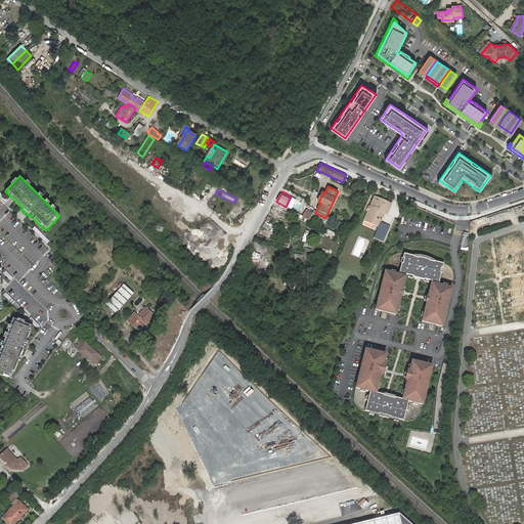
[(391,203),(375,195),(369,206),(370,207),(368,210),(364,219),(379,225),(374,236),(383,241),(390,225),(380,221),(384,212),(387,213),(391,203)]
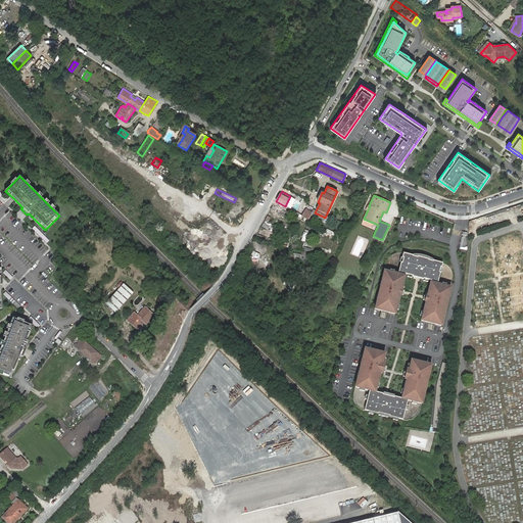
[(280,215),(285,206),(276,201),(271,209),(280,215)]
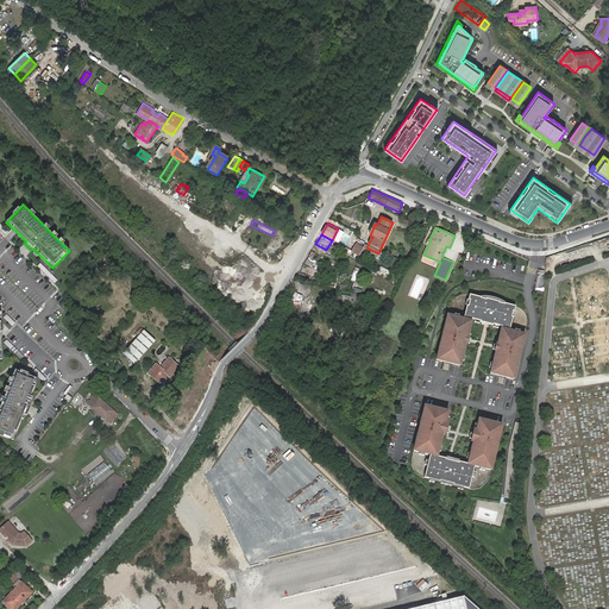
[(359,256),(363,246),(357,244),(353,251),(359,256)]
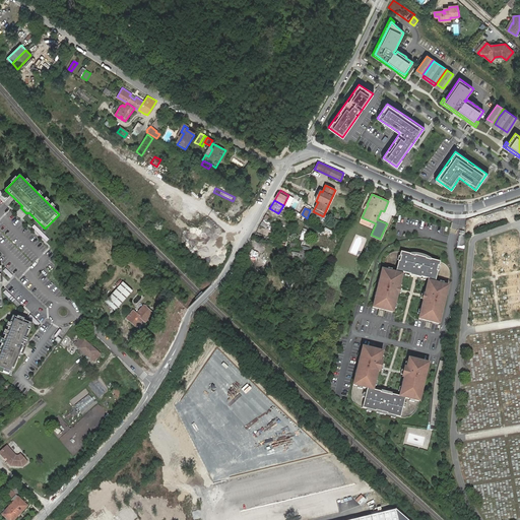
[(47,242),(50,239),(35,224),(33,226),(47,242)]
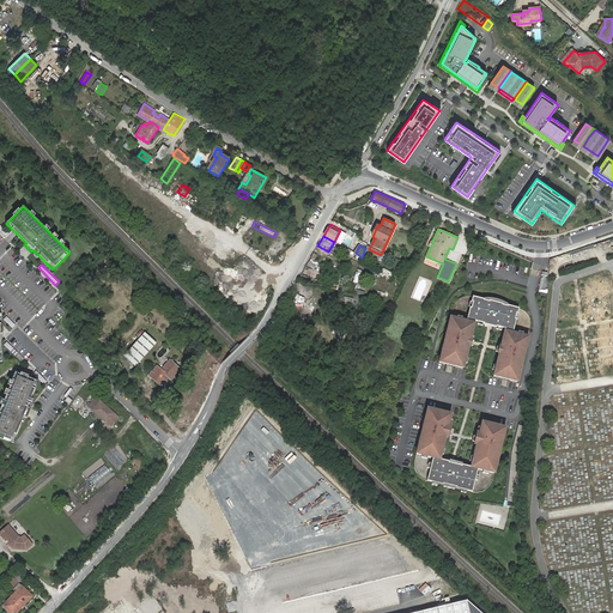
[(229,266),(226,269),(236,275),(238,272),(229,266)]
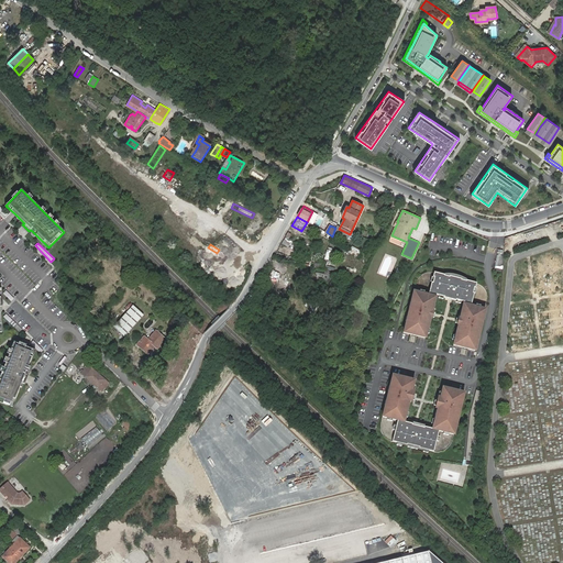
[(352,245),(348,253),(357,258),(362,250),(352,245)]
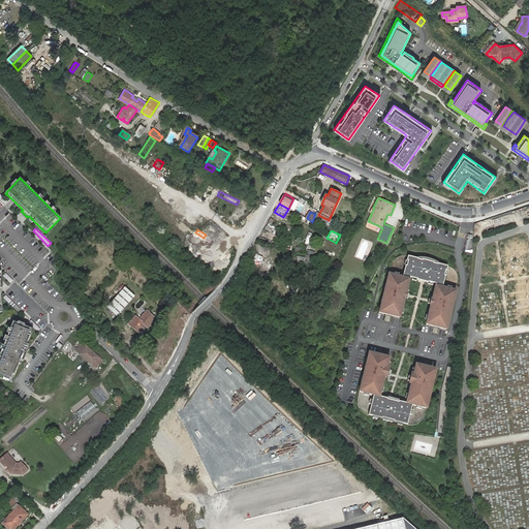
[(206,240),(213,243),(215,239),(208,235),(206,240)]
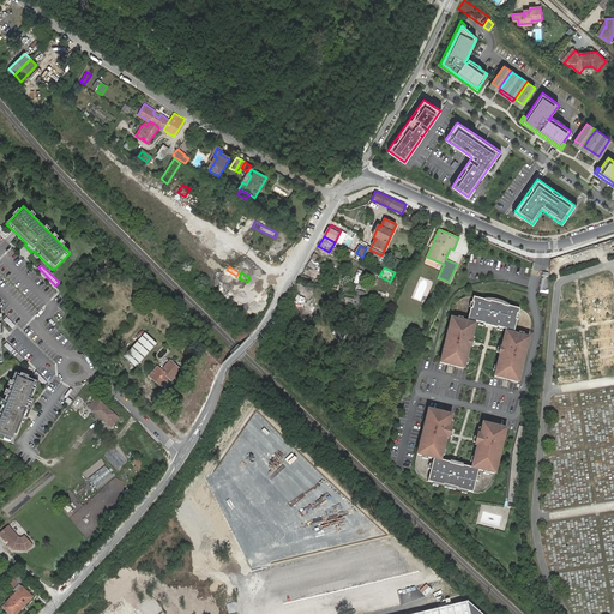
[(354,293),(366,296),(368,287),(355,284),(354,293)]
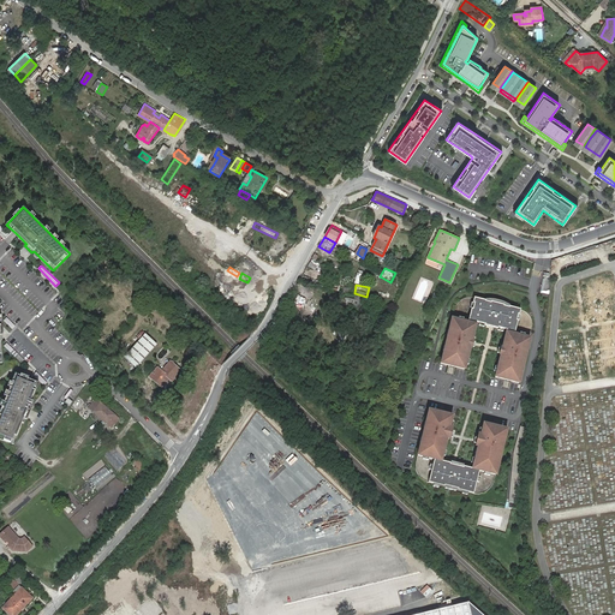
[(372,291),(372,298),(392,300),(393,292),(372,291)]
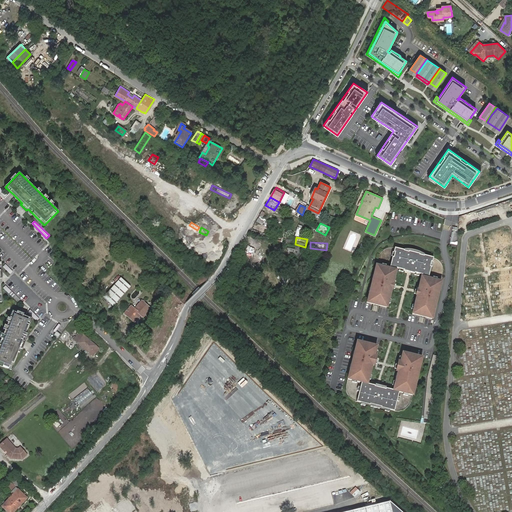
[(427,277),(433,256),(394,246),(388,267),(375,263),(366,301),(385,306),(388,296),(386,296),(388,287),(391,287),(391,285),(392,282),(396,267),(404,269),(403,270),(409,272),(413,273),(413,271),(421,273),(417,289),(416,288),(416,291),(415,294),(418,294),(415,303),(413,303),(411,312),(431,318),(440,280),(427,277)]
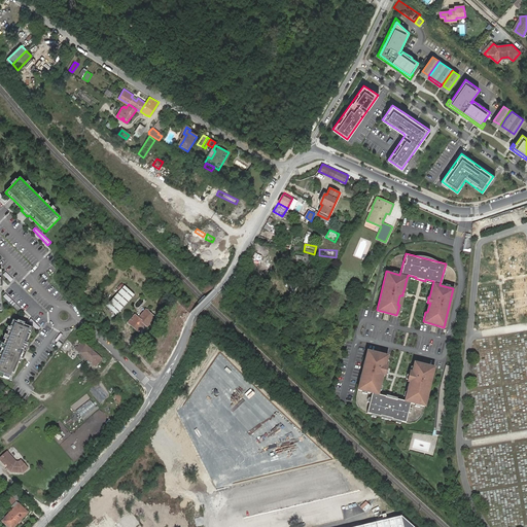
[(311,258),(297,254),(295,262),(309,267),(311,258)]
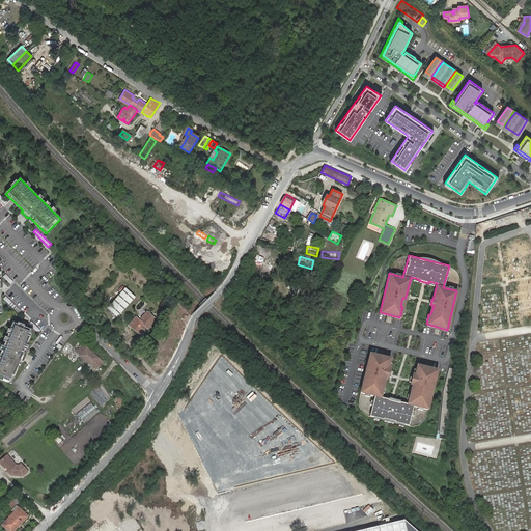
[(136,298),(126,288),(108,308),(118,317),(136,298)]
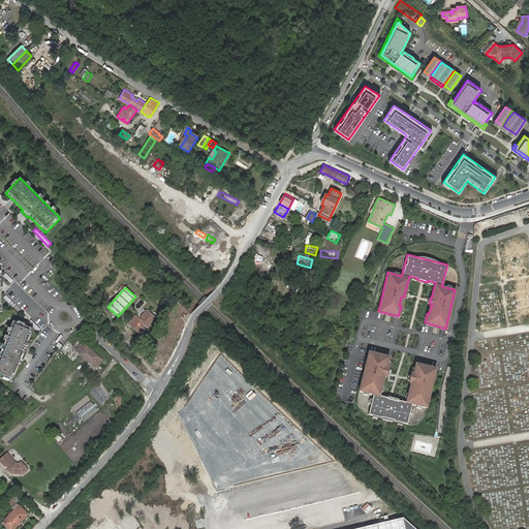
[(138,319),(135,317),(128,324),(139,334),(146,325),(148,328),(155,319),(146,311),(138,319)]
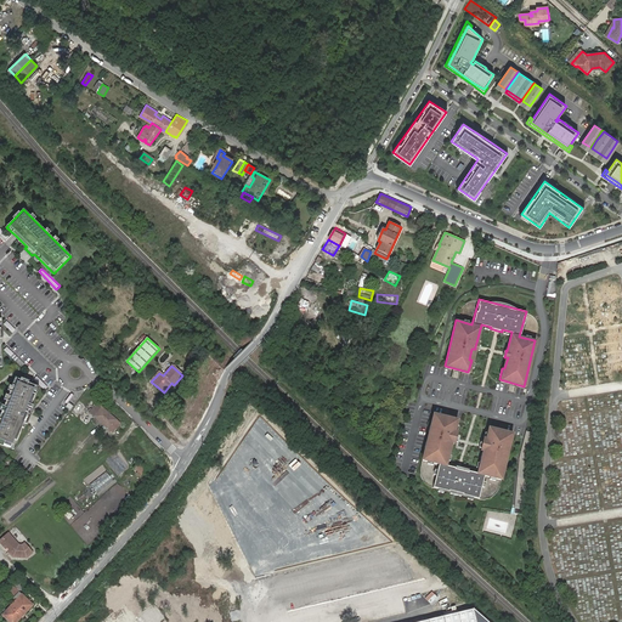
[(27,383),(17,378),(0,418),(0,442),(15,448),(27,418),(39,388),(27,383)]
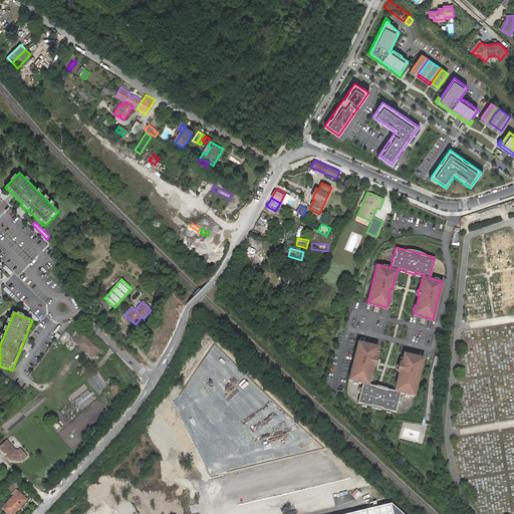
[(74,340),(89,354),(93,349),(96,346),(80,333),(74,340)]
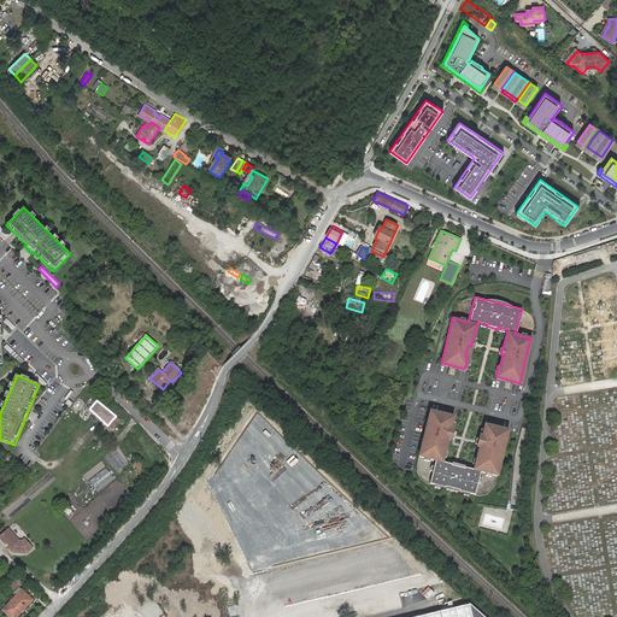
[(450,435),(452,427),(450,427),(452,415),(429,409),(417,454),(434,458),(428,481),(472,493),(479,470),(495,475),(506,429),(483,423),(481,434),(479,434),(476,442),(475,445),(479,446),(476,457),(475,457),(471,468),(463,465),(463,466),(456,465),(450,463),(440,460),(444,448),(442,448),(445,438),(448,439),(450,435)]
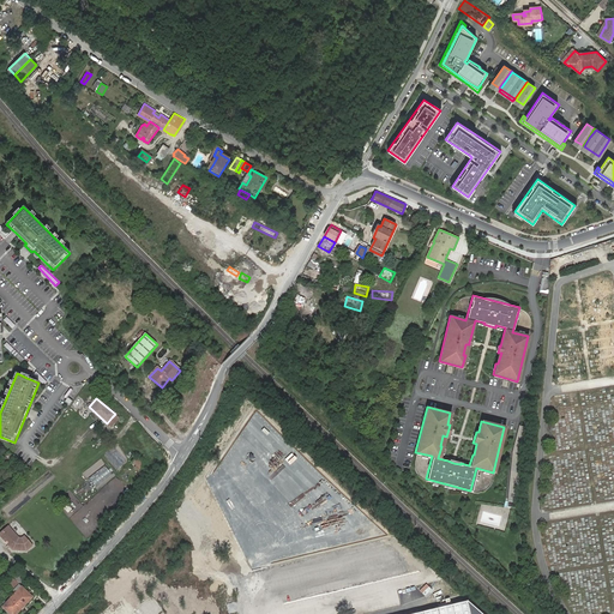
[(103,433),(95,443),(100,447),(108,438),(103,433)]
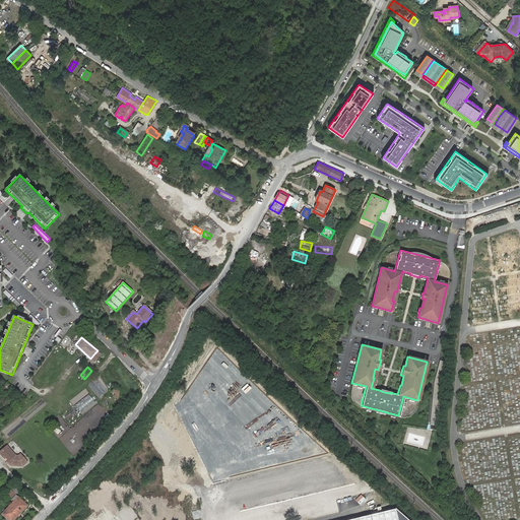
[(111,391),(117,399),(123,394),(116,387),(111,391)]
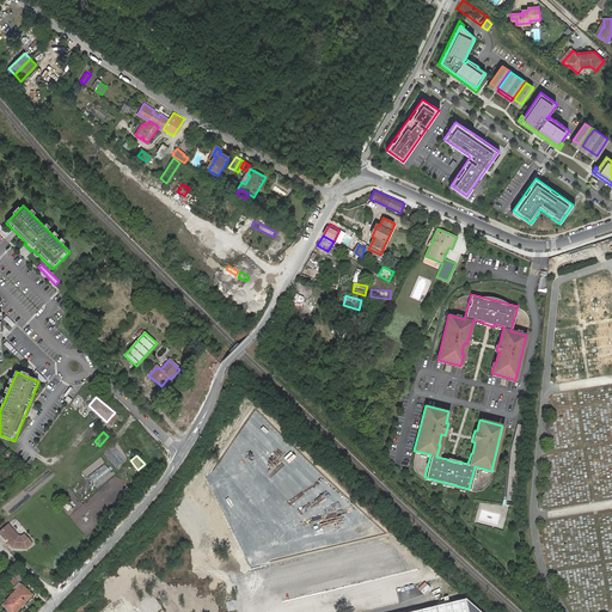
[(19,536),(7,525),(0,532),(0,533),(10,544),(13,548),(26,548),(32,543),(24,533),(22,536),(19,536)]
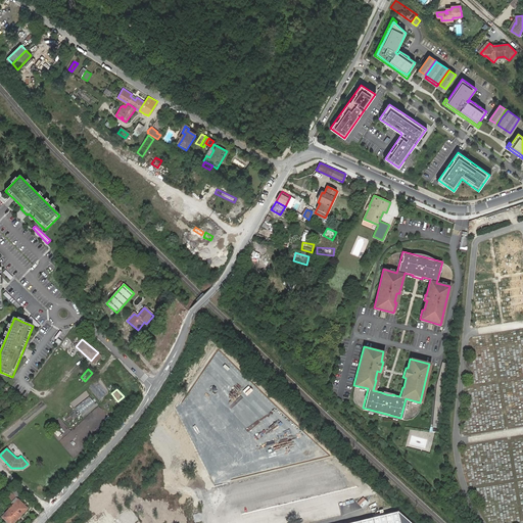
[(15,497),(21,492),(15,487),(6,496),(10,500),(14,495),(15,497)]
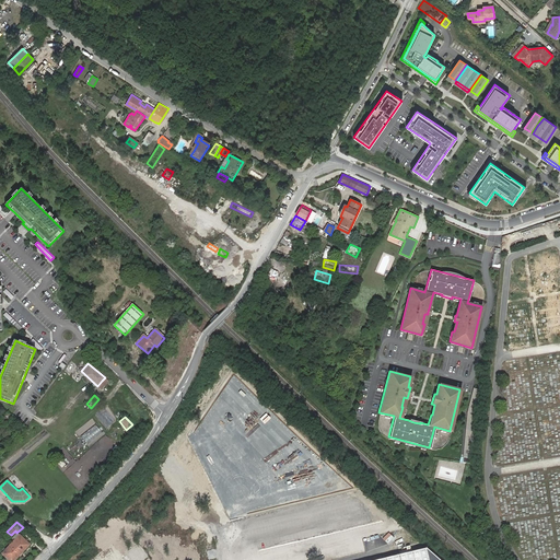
[(9,559),(13,559),(18,557),(16,556),(23,549),(24,550),(30,544),(18,534),(14,537),(15,539),(2,553),(9,559)]
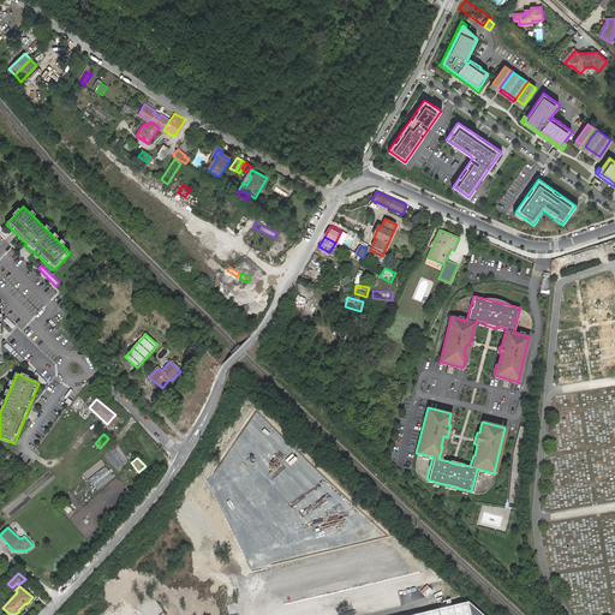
[(482,614),(469,603),(416,614),(482,614)]
